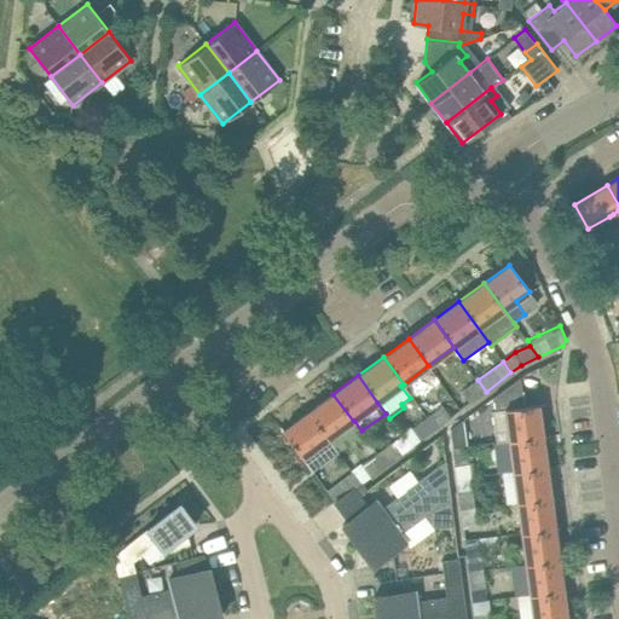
[(496,410),(492,411),(495,428),(507,427),(509,440),(542,437),(538,404),(524,406),(520,377),(501,392),(493,398),(496,410)]
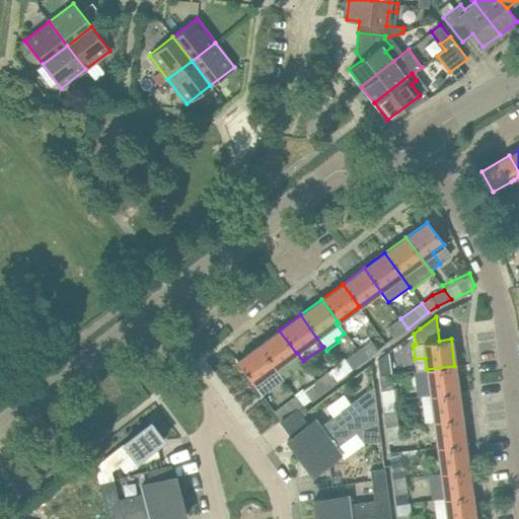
[(408,328),(400,318),(386,328),(394,339),(408,328)]
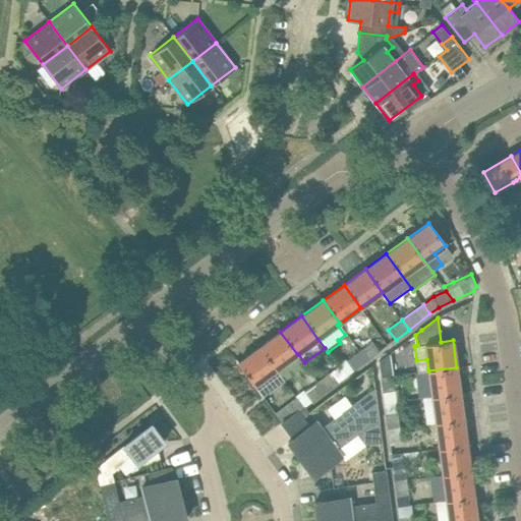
[(297,354),(280,332),(258,347),(276,370),(297,354)]
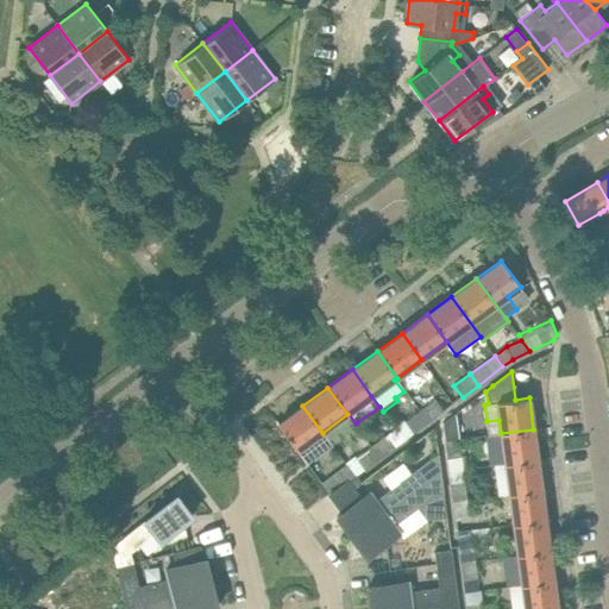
[(420,410),(428,421),(444,410),(435,399),(420,410)]
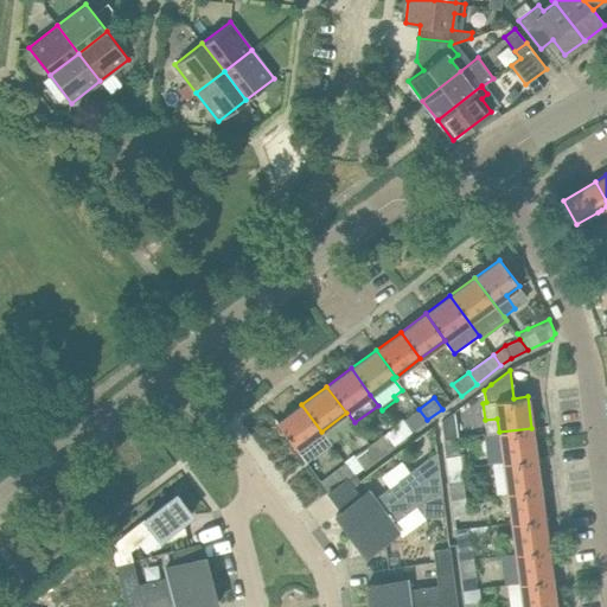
[(321,432),(301,404),(276,422),(306,462),(330,445),(320,432),(321,432)]
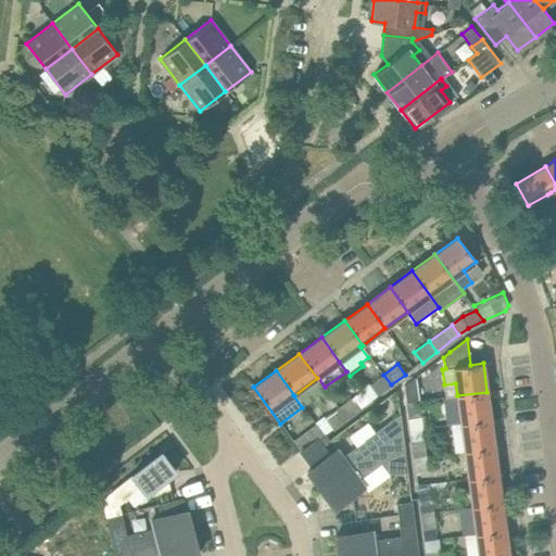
[(391,384),(383,375),(369,386),(377,395),(391,384)]
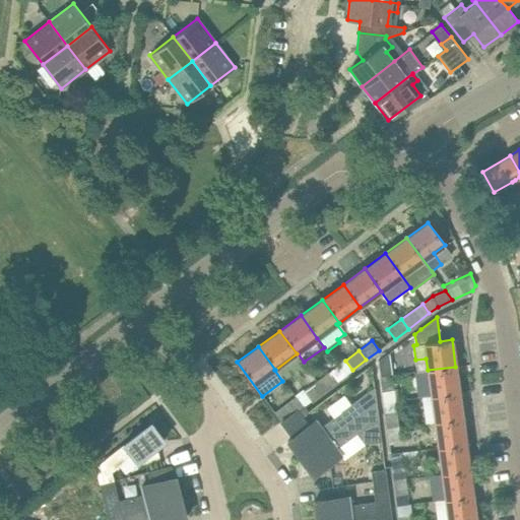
[(389,352),(378,361),(380,376),(391,375),(389,352)]
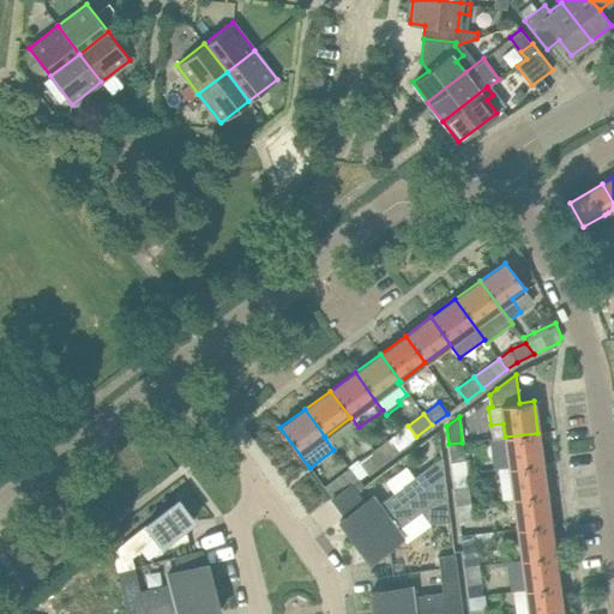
[(374,451),(383,462),(407,444),(399,433),(374,451)]
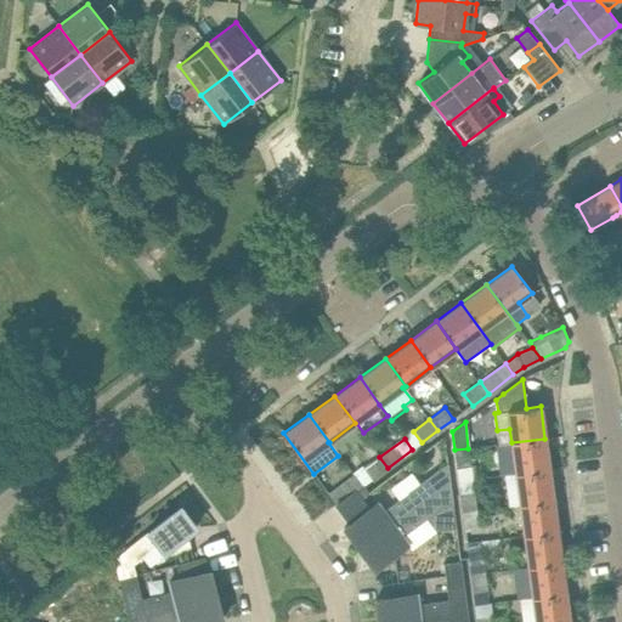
[(549,469),(544,439),(512,442),(515,473),(549,469)]
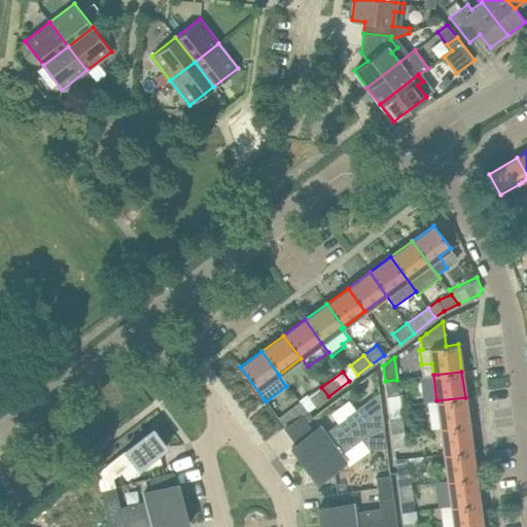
[(385,381),(387,396),(388,409),(399,407),(396,380),(385,381)]
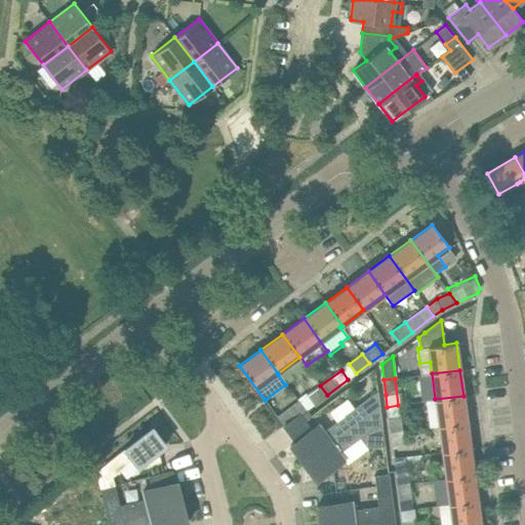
[(298,400),(306,410),(327,395),(320,386),(298,400)]
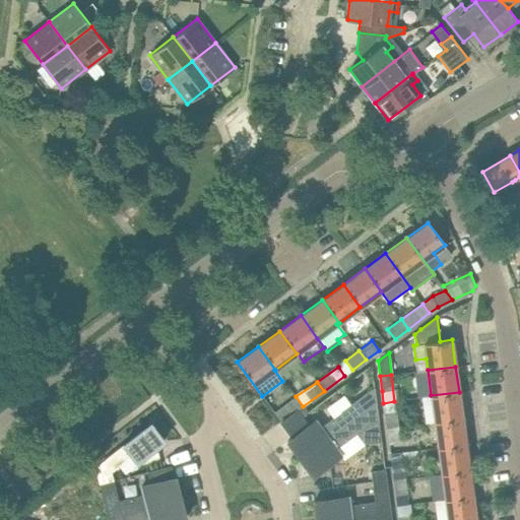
[(298,410),(281,423),(293,438),(287,441),(300,458),(376,402),(374,387),(340,411),(341,411),(320,428),(316,420),(309,426),(298,410)]
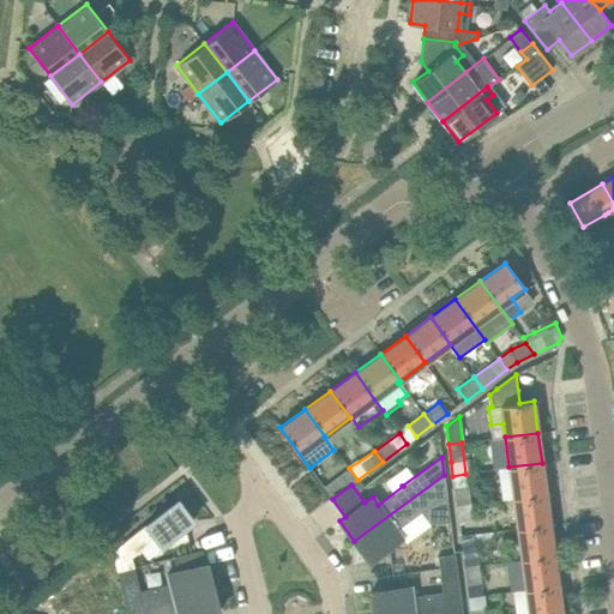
[(546,493),(542,463),(509,467),(512,498),(546,493)]
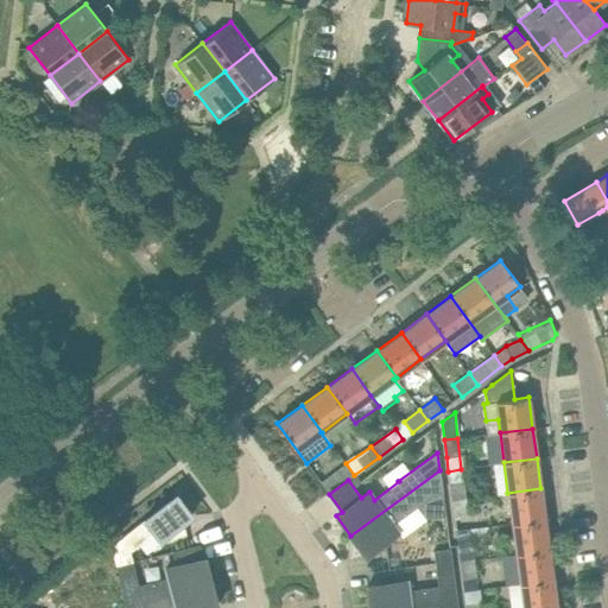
[(354,475),(346,463),(321,481),(329,494),(348,480),(354,475)]
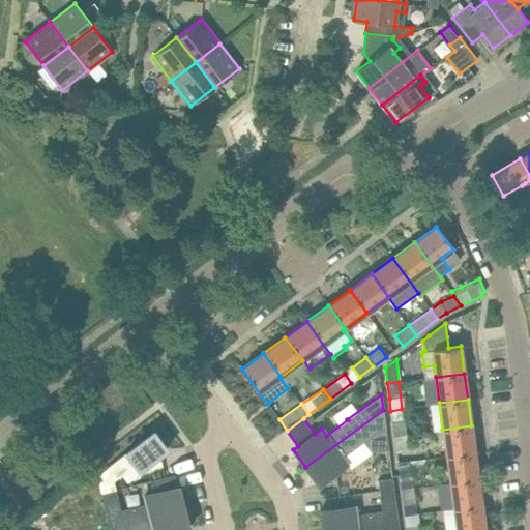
[(381,430),(386,430),(383,410),(305,467),(319,484),(347,464),(343,458),(363,441),(364,442),(381,430)]
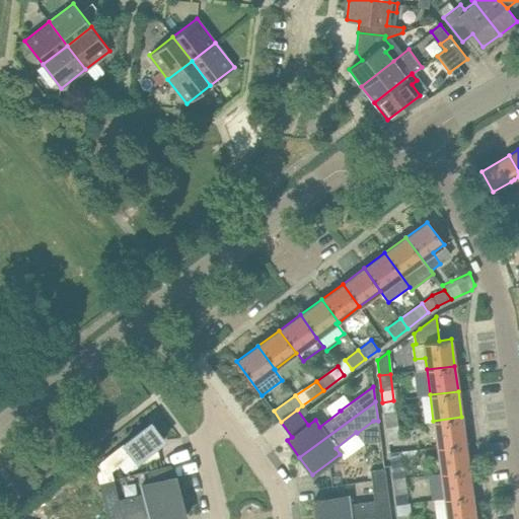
[(386,427),(397,426),(395,410),(384,412),(386,427)]
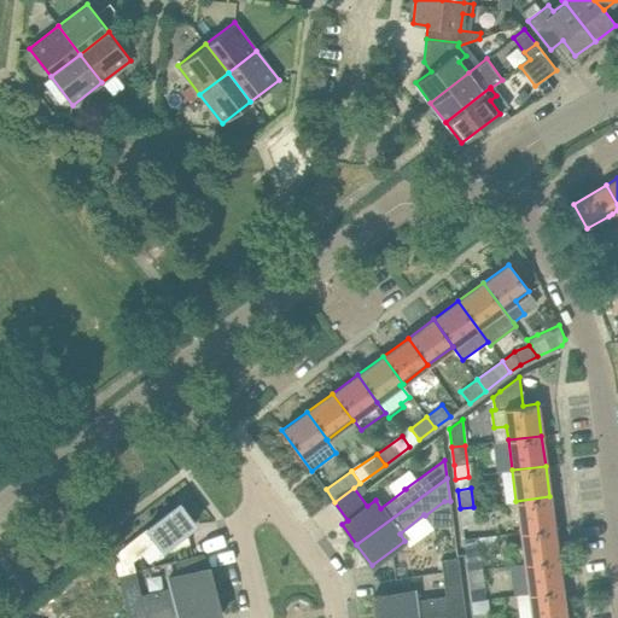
[(554,528),(549,496),(516,501),(520,532),(554,528)]
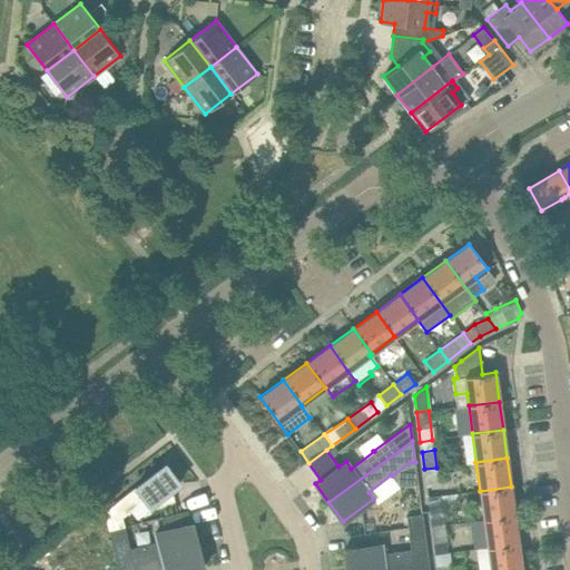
[(165,464),(116,502),(104,512),(108,530),(125,526),(121,517),(145,499),(150,507),(154,503),(156,505),(174,501),(172,490),(180,483),(165,464)]
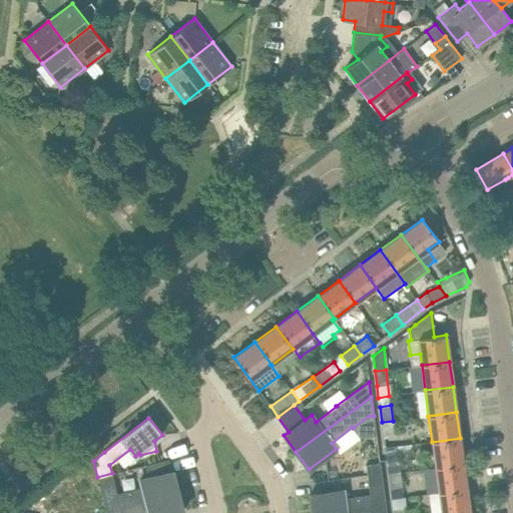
[(393,421),(382,422),(384,438),(395,436),(393,421)]
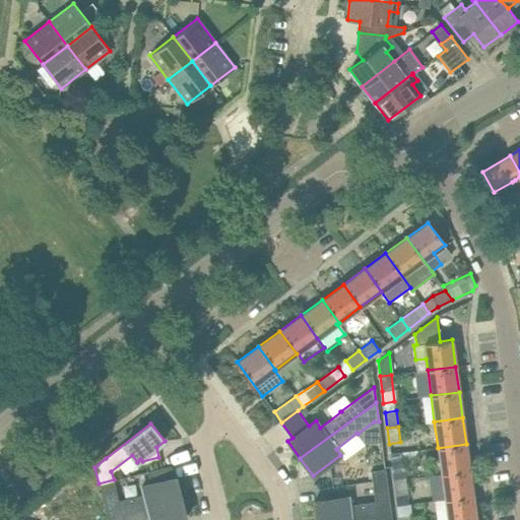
[(469,469),(466,444),(438,448),(441,473),(469,469)]
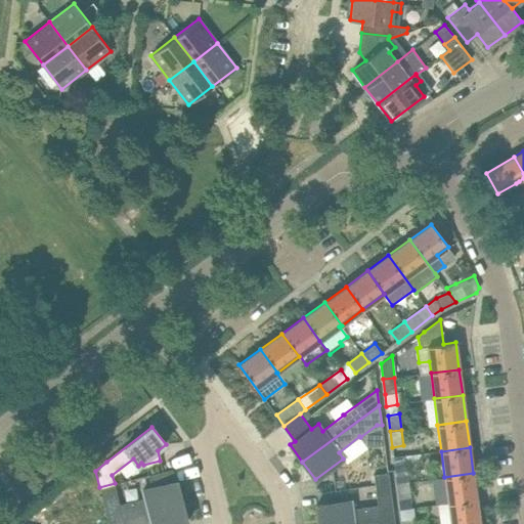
[(397,483),(407,482),(405,466),(394,468),(397,483)]
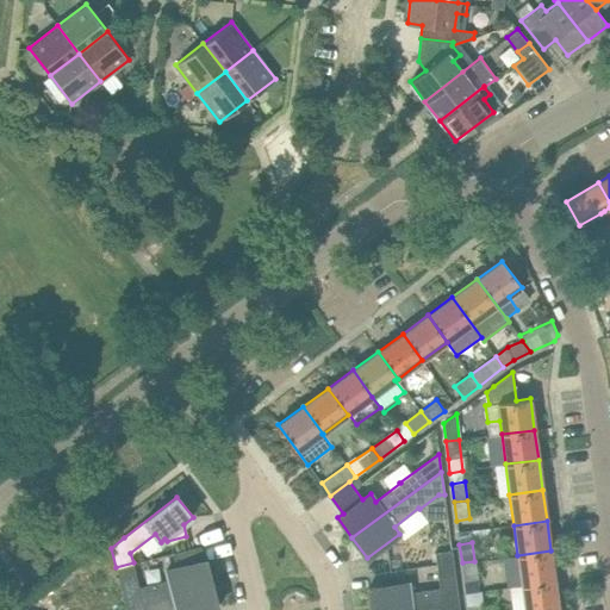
[(436,565),(453,562),(452,551),(435,553),(436,565)]
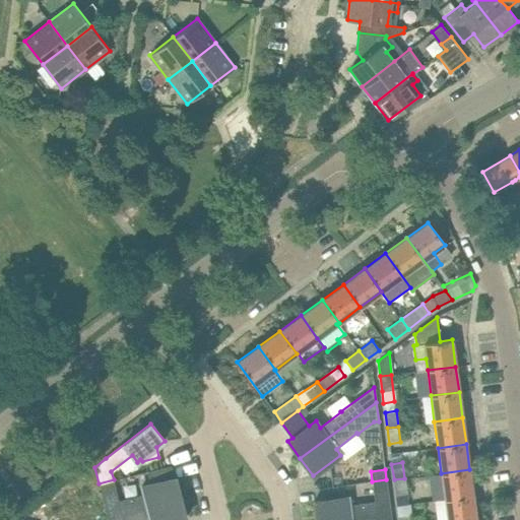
[(473,496),(469,469),(441,473),(445,500),(473,496)]
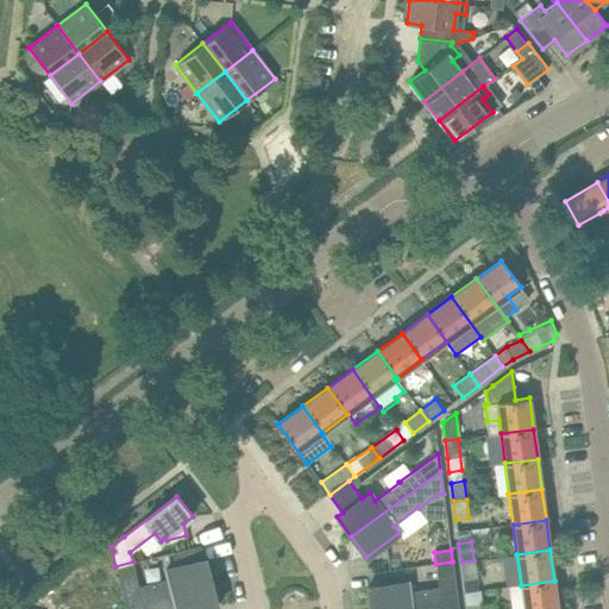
[(168,578),(139,585),(133,562),(115,566),(126,604),(212,583),(205,559),(165,569),(168,578)]
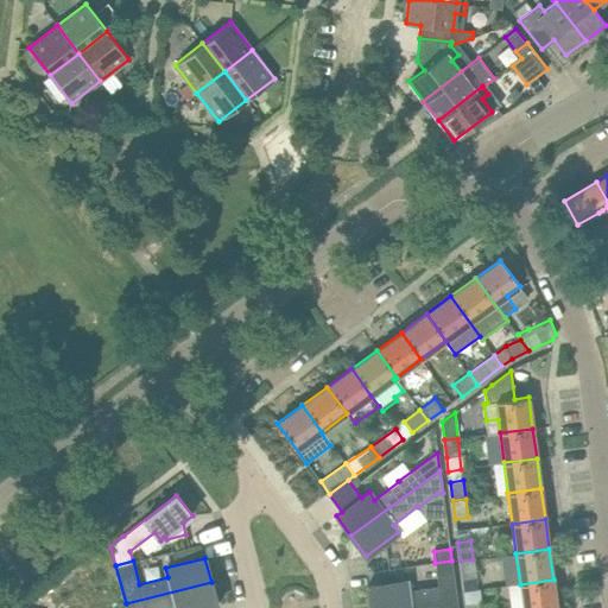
[(473,559),(461,561),(463,580),(475,577),(473,559)]
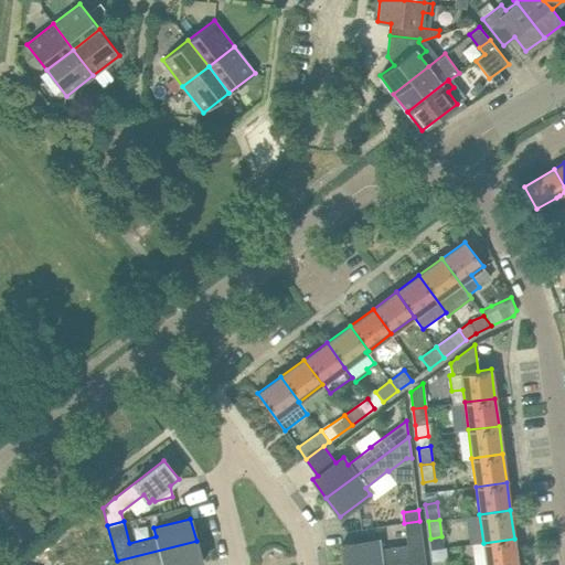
[(379,548),(377,540),(341,545),(343,564),(362,564),(425,556),(419,521),(404,523),(407,545),(379,548)]
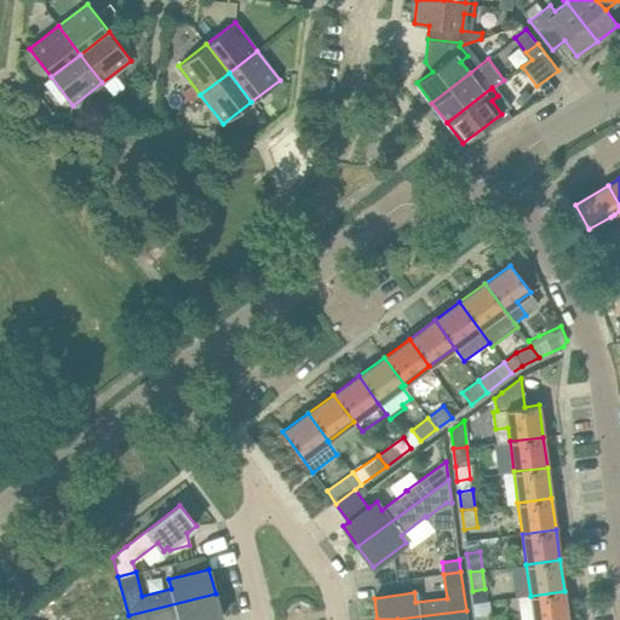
[(567,619),(564,591),(530,596),(533,619),(567,619)]
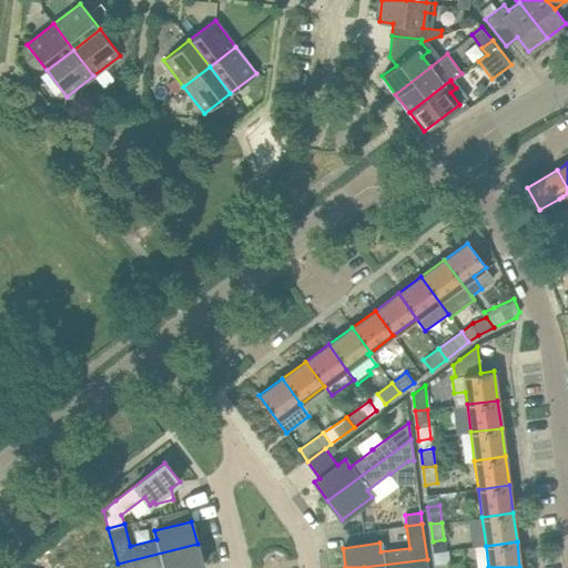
[(194,567),(203,566),(198,544),(118,564),(118,567),(159,567),(164,567),(194,567)]
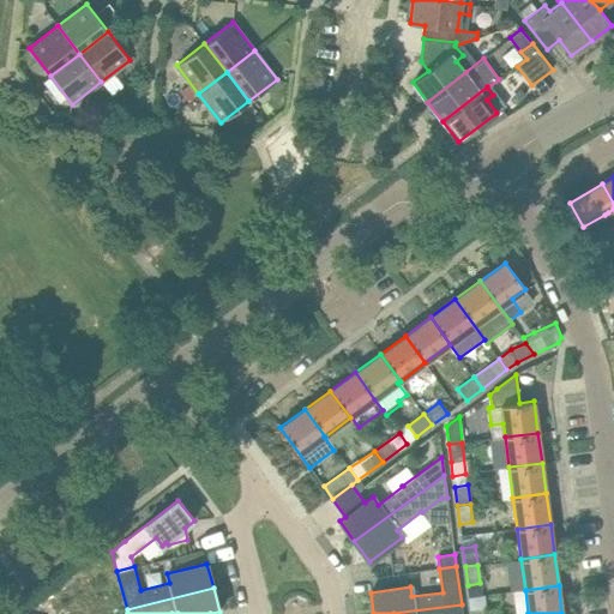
[(483,613),(482,596),(469,597),(470,609),(470,613),(483,613)]
